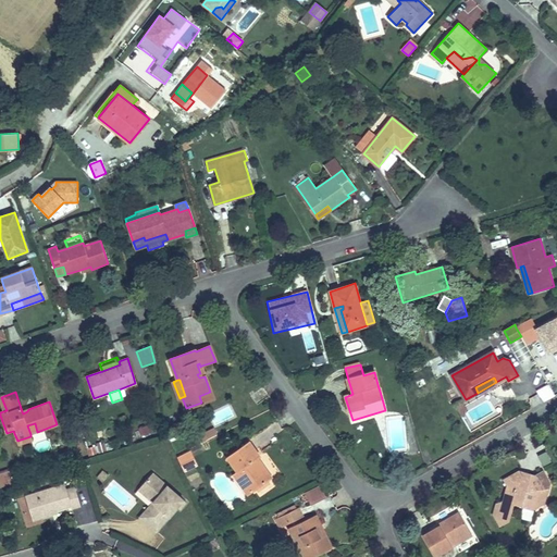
[(213,398),(210,392),(199,396),(201,403),(213,398)]
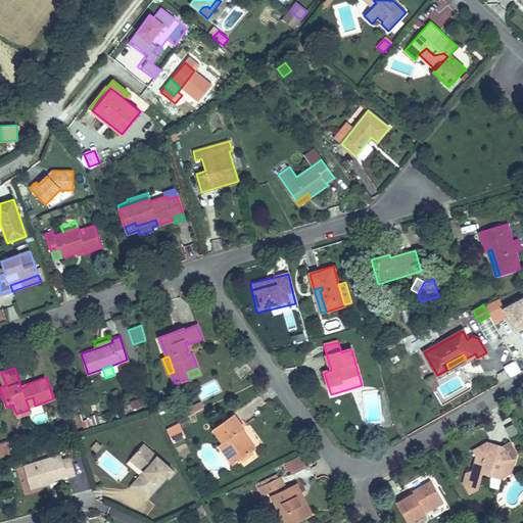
[(433,377),(427,380),(433,390),(437,389),(435,385),(437,383),(433,377)]
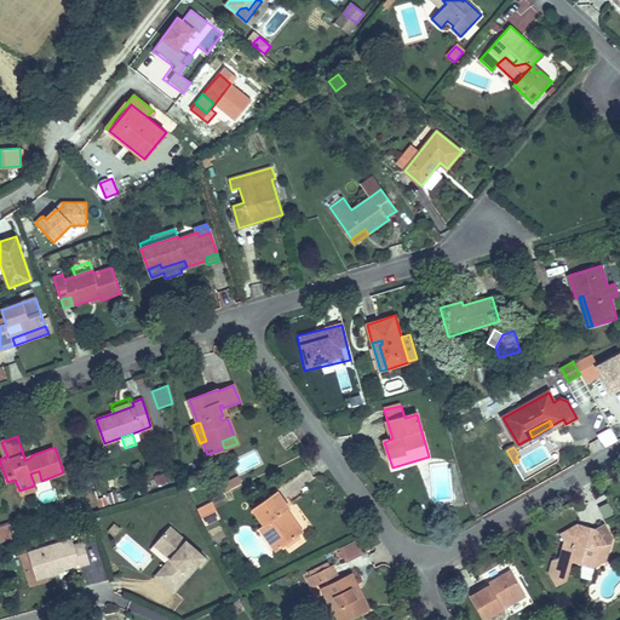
[(30,474),(34,483),(41,481),(39,471),(30,474)]
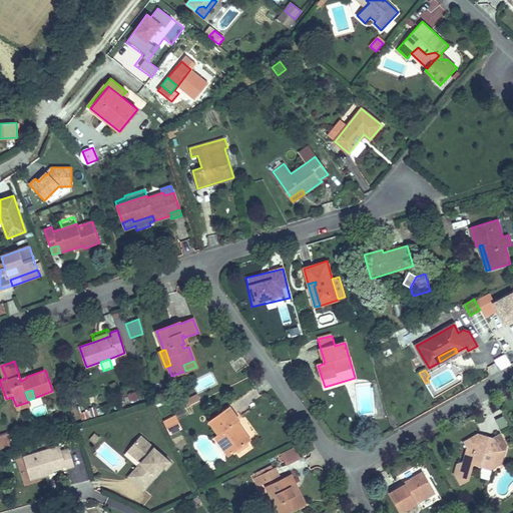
[(89,408),(91,418),(98,416),(96,406),(89,408)]
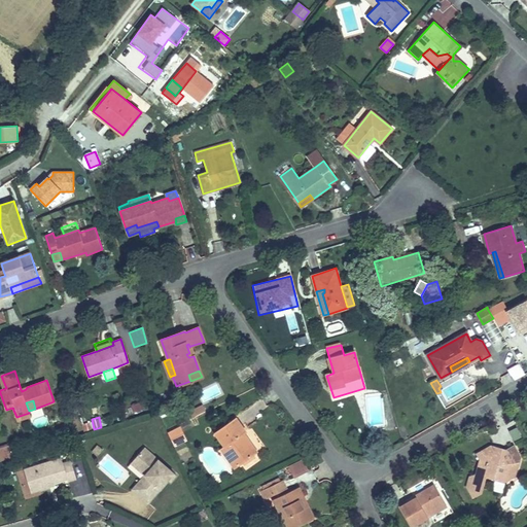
[(239,464),(239,465),(257,452),(247,438),(245,440),(242,434),(244,433),(246,432),(236,418),(215,432),(224,446),(221,449),(226,457),(232,454),(239,464)]
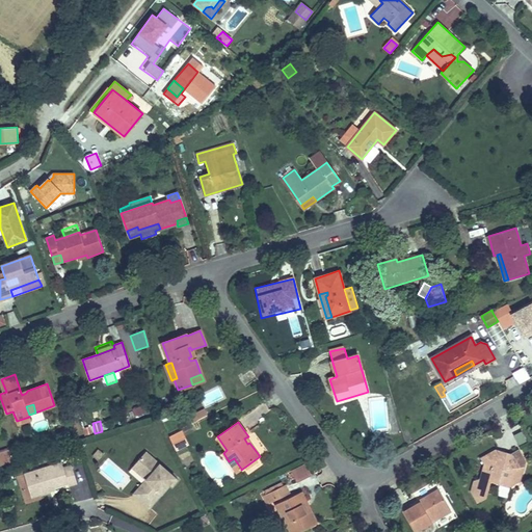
[(90,426),(83,428),(85,435),(92,433),(90,426)]
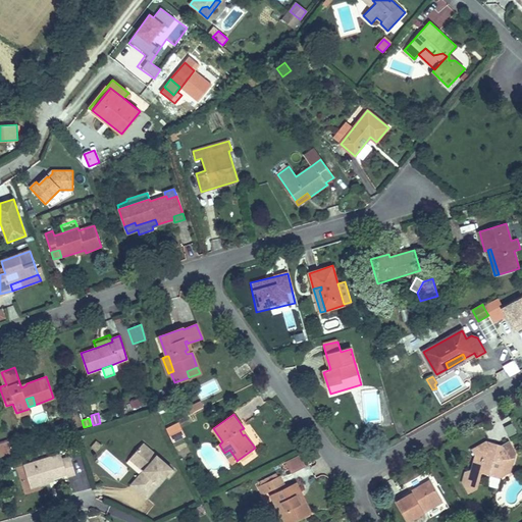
[(509,437),(517,433),(512,423),(504,427),(509,437)]
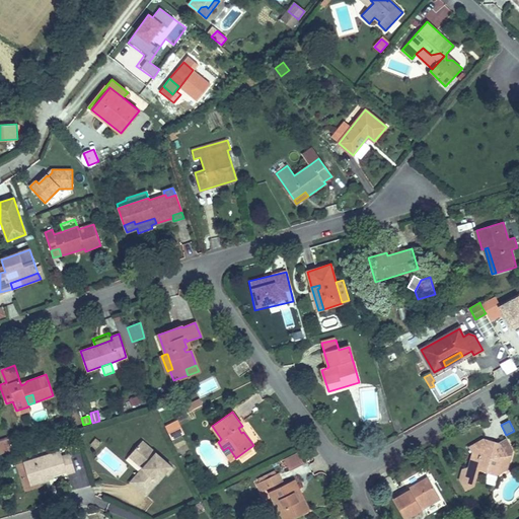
[(181,434),(176,422),(166,426),(172,439),(181,434)]
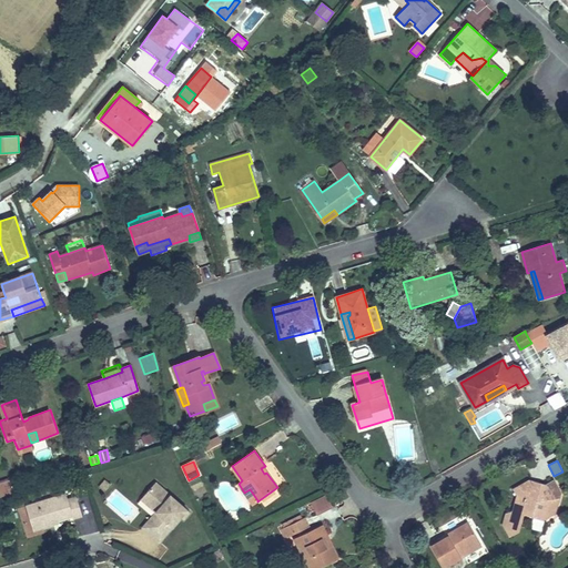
[(111,484),(105,479),(99,487),(104,492),(111,484)]
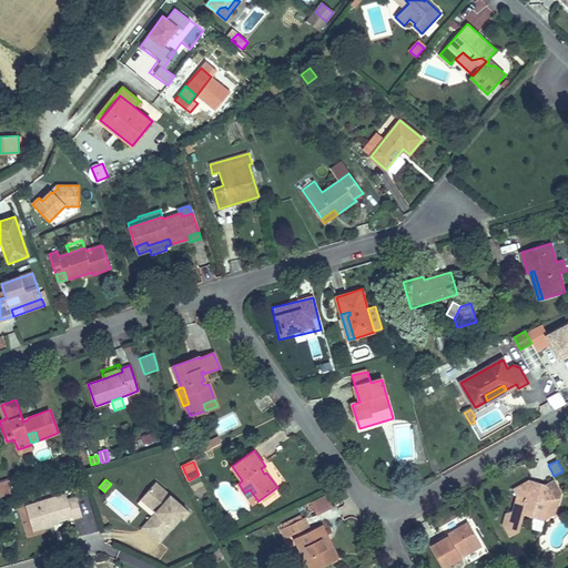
[(0,496),(13,493),(9,480),(0,483),(0,496)]
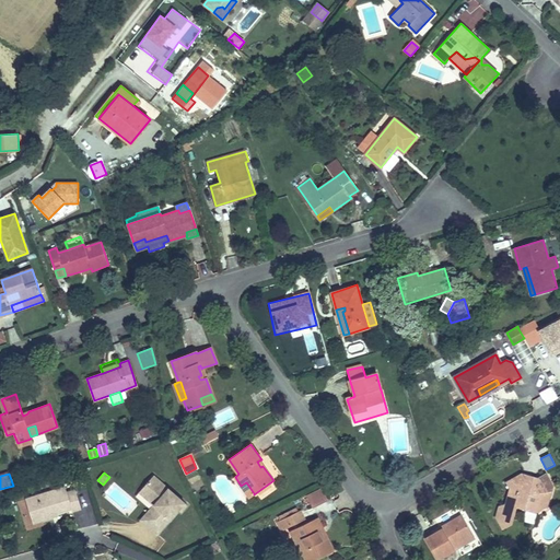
[(545,474),(533,480),(532,485),(527,483),(522,474),(505,482),(510,491),(509,497),(506,497),(504,506),(502,509),(499,508),(496,518),(502,529),(512,524),(510,521),(513,520),(515,512),(514,511),(515,505),(525,508),(525,509),(537,512),(546,508),(552,486),(545,474)]
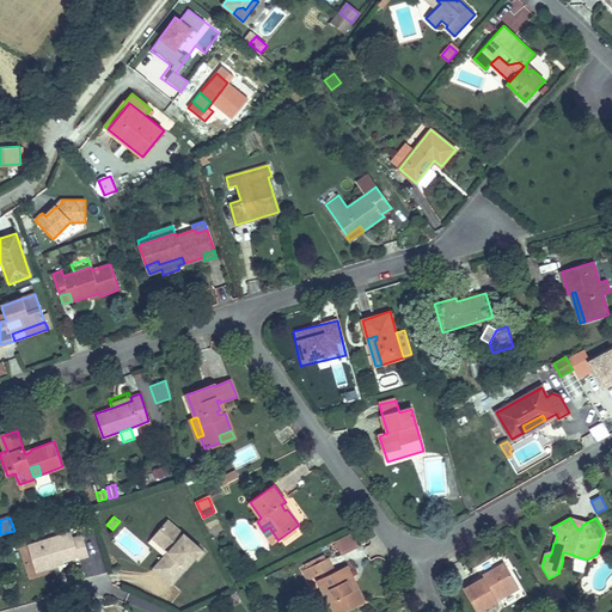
[(202,550),(167,520),(155,534),(171,549),(169,552),(172,555),(158,571),(172,585),(195,557),(202,550)]
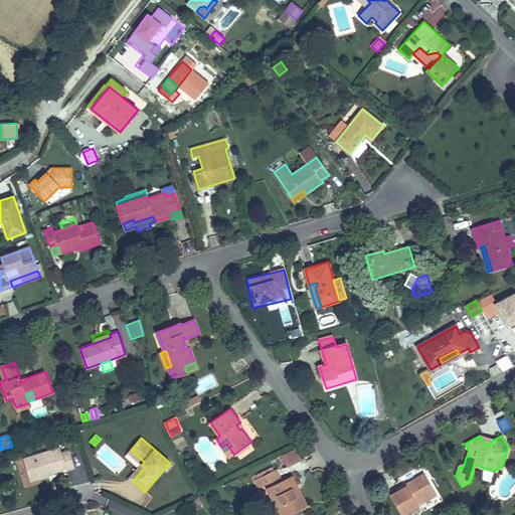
[(233,454),(226,444),(221,447),(229,457),(233,454)]
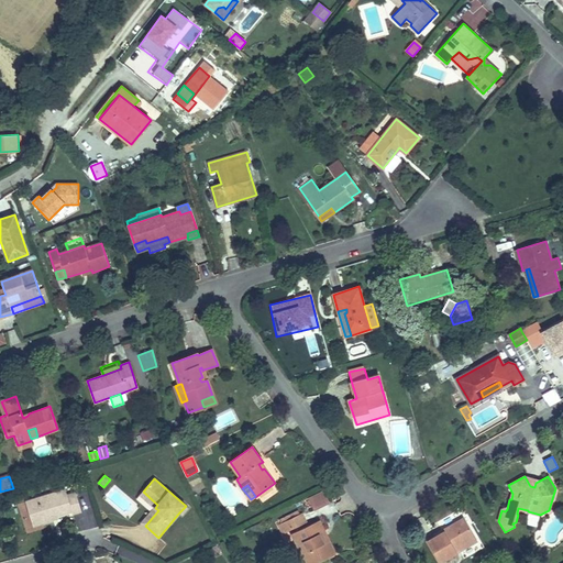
[(67,495),(66,489),(25,501),(33,526),(53,520),(53,517),(72,511),(73,514),(81,511),(76,493),(67,495)]
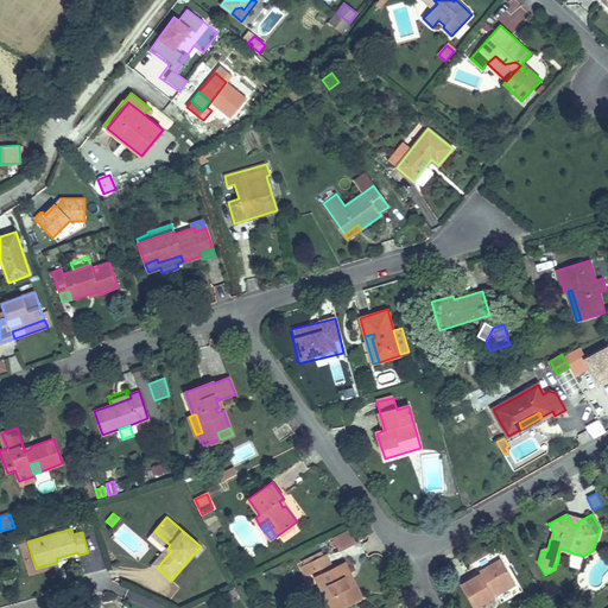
[(355,542),(349,530),(334,538),(339,550),(355,542)]
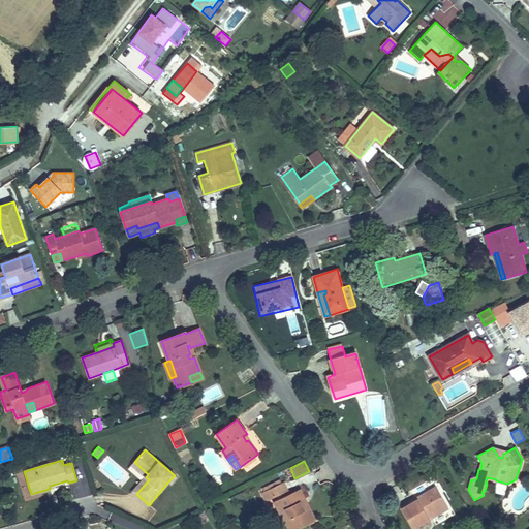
[(148,474),(134,462),(131,465),(146,477),(148,474)]
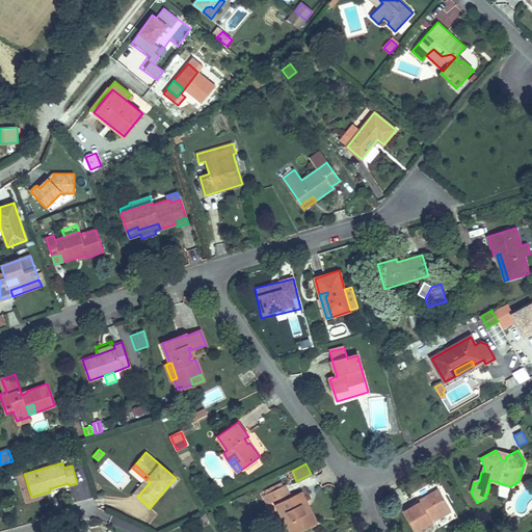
[(150,482),(147,480),(134,495),(137,497),(150,482)]
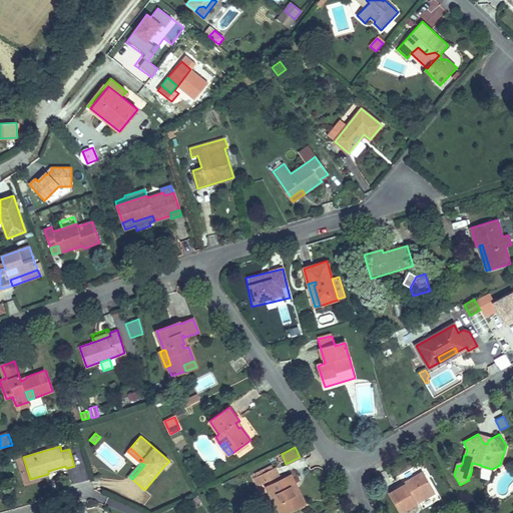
[(272,466),(255,474),(257,476),(273,469),(272,466)]
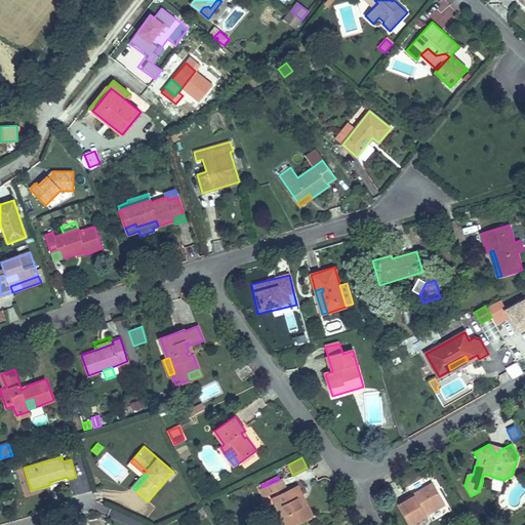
[(279,480),(263,487),(259,489),(265,497),(285,487),(281,478),(279,480)]
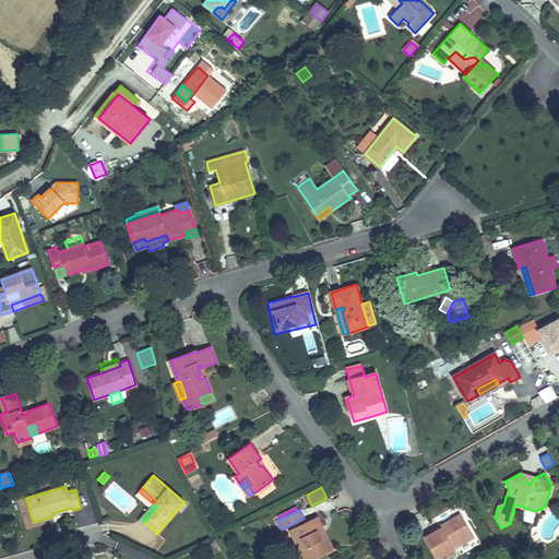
[(534,522),(534,512),(524,512),(524,522),(534,522)]
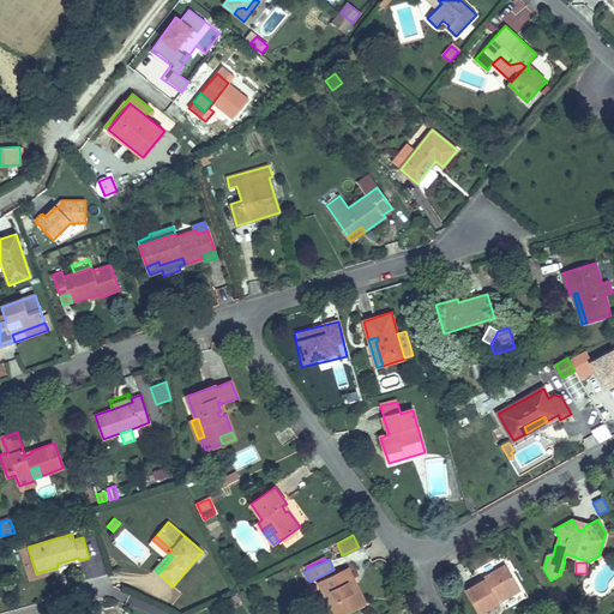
[(497,600),(519,587),(506,565),(483,578),(485,579),(465,590),(480,613),(499,602),(497,600)]
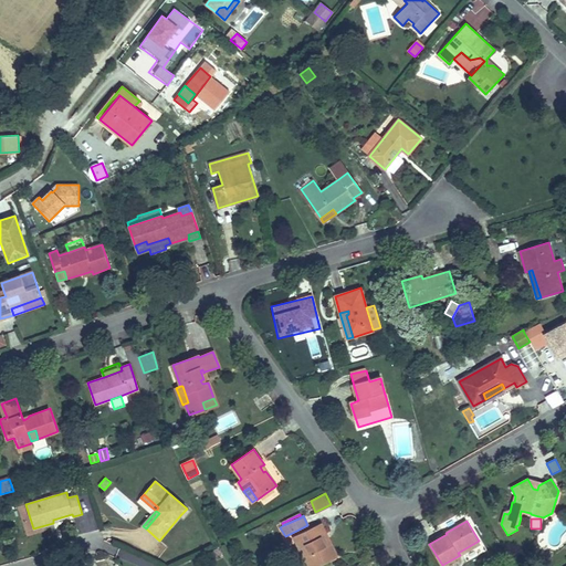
[(294,549),(299,559),(305,556),(310,565),(318,565),(332,559),(321,536),(325,534),(320,523),(293,536),(299,547),(294,549)]
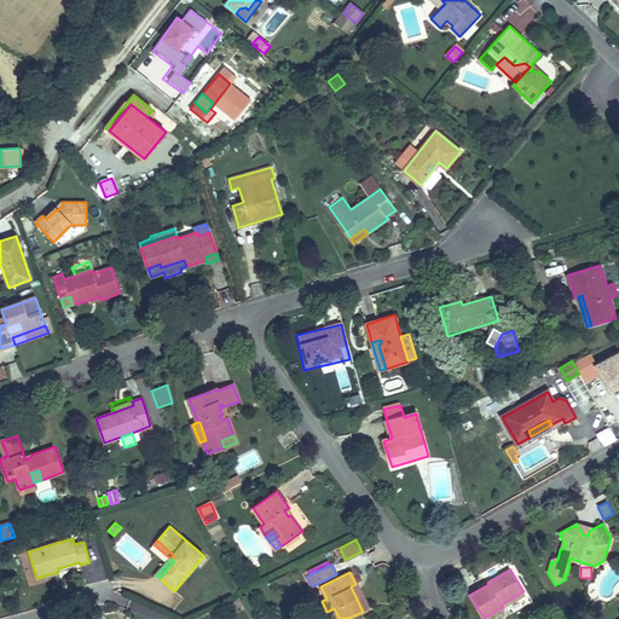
[(356,584),(351,586),(363,612),(368,609),(356,584)]
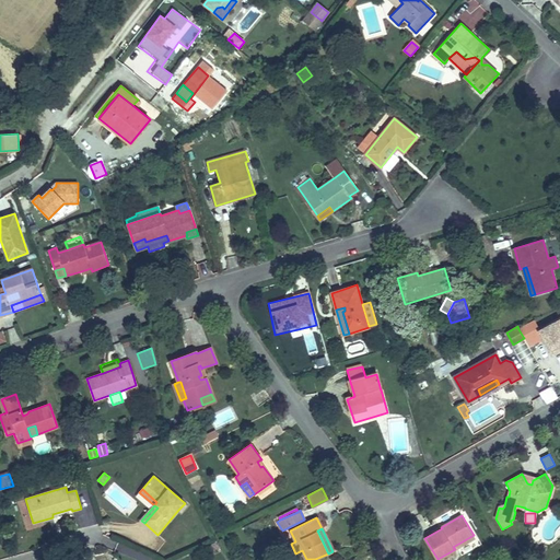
[(474,535),(453,547),(455,549),(475,538),(474,535)]
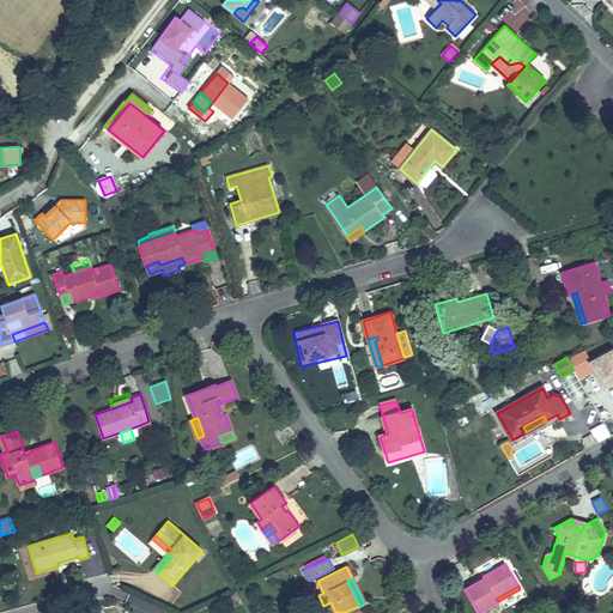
[(335,612),(331,602),(323,606),(327,612),(335,612)]
